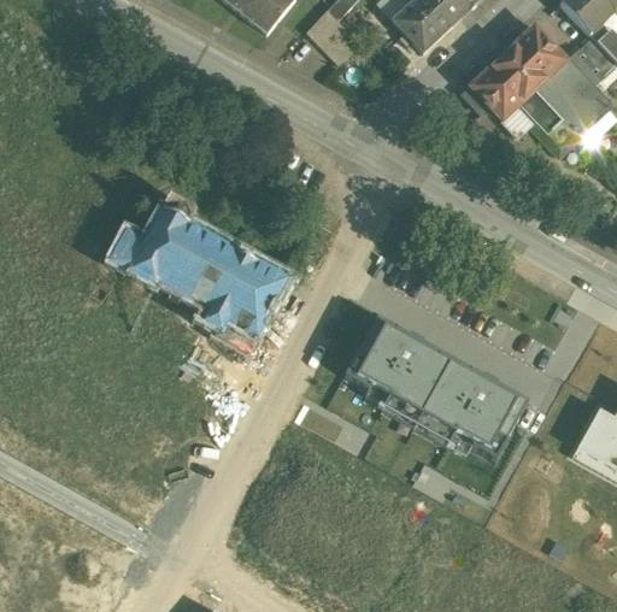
[(224,0),(266,34),(293,0),(224,0)]
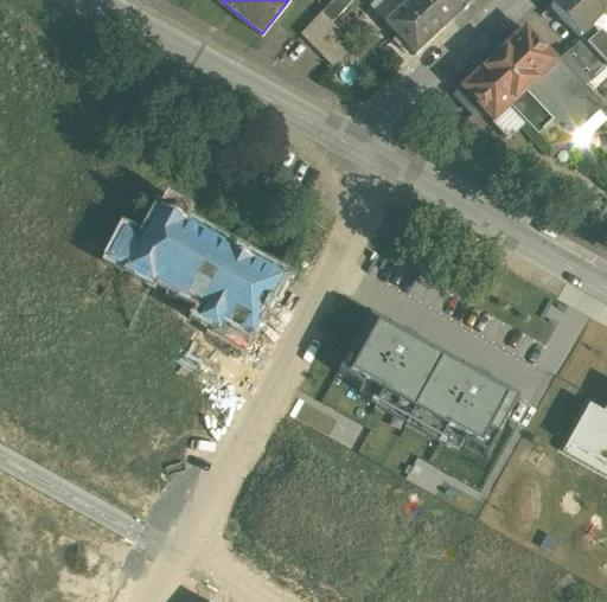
[(445,25),(421,0),(407,0),(385,21),(397,33),(391,38),(398,45),(404,40),(415,52),(445,25)]
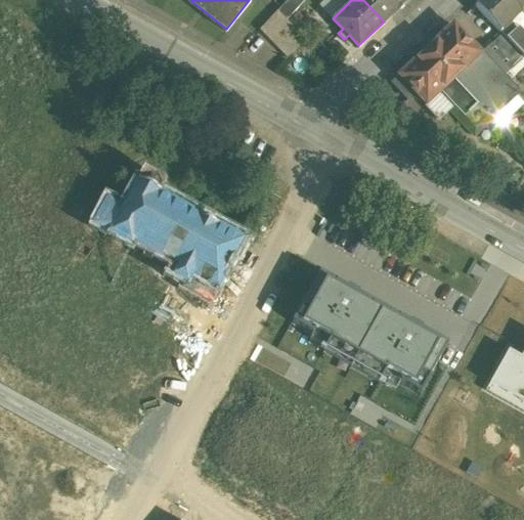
[(399,6),(394,0),(363,0),(384,22),(399,6)]
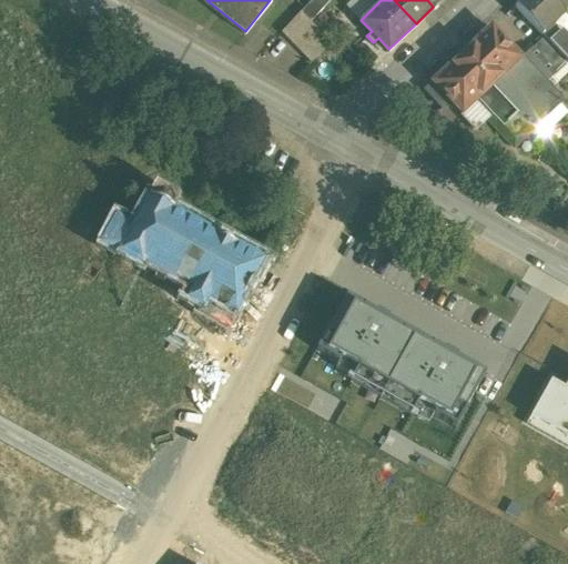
[(558,30),(551,23),(564,11),(553,0),(518,0),(515,3),(544,34),(563,54),(567,60),(567,36),(560,28),(558,30)]
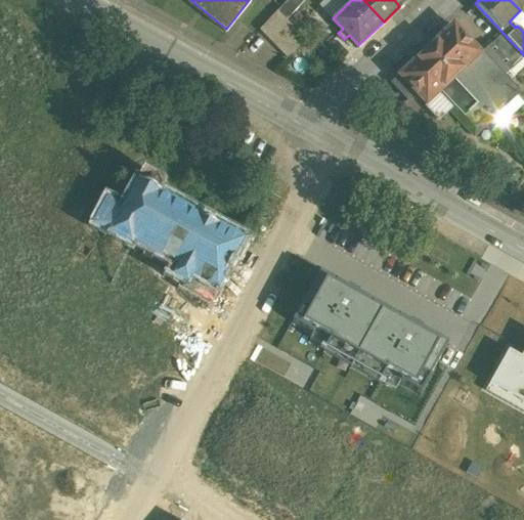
[(510,0),(520,10),(523,6),(523,0),(510,0)]
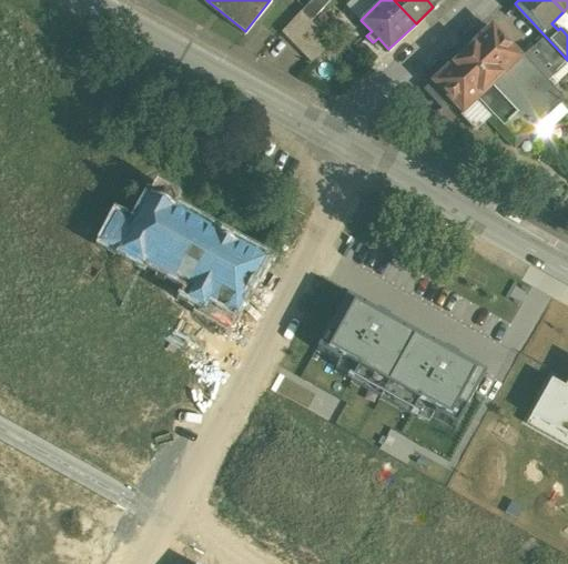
[(301,9),(281,30),(291,40),(312,21),(301,9)]
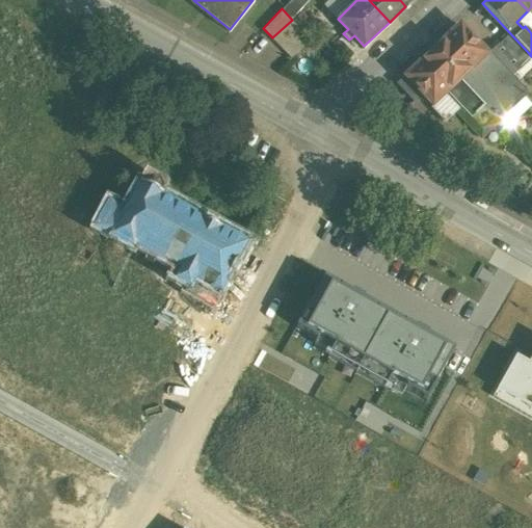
[(310,38),(292,20),(272,37),(291,56),(310,38)]
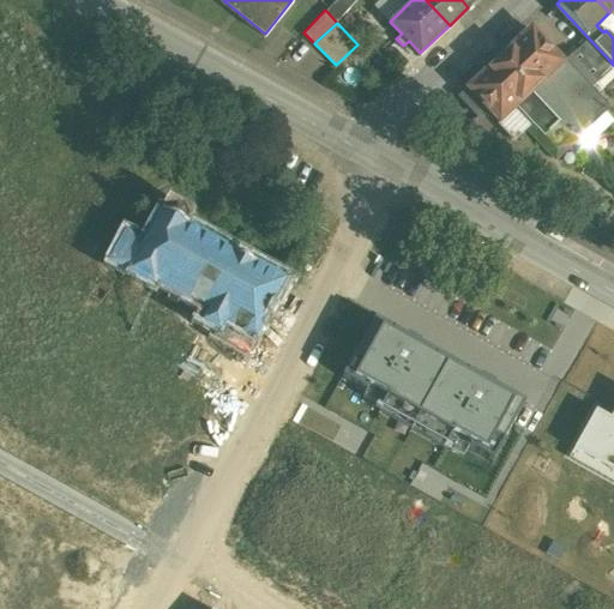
[(530,28),(499,58),(530,90),(561,61),(530,28)]
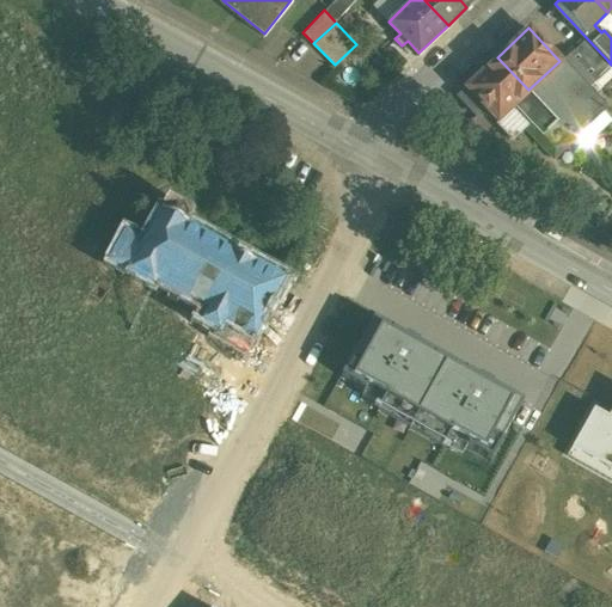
[(606,59),(586,37),(574,48),(594,69),(606,59)]
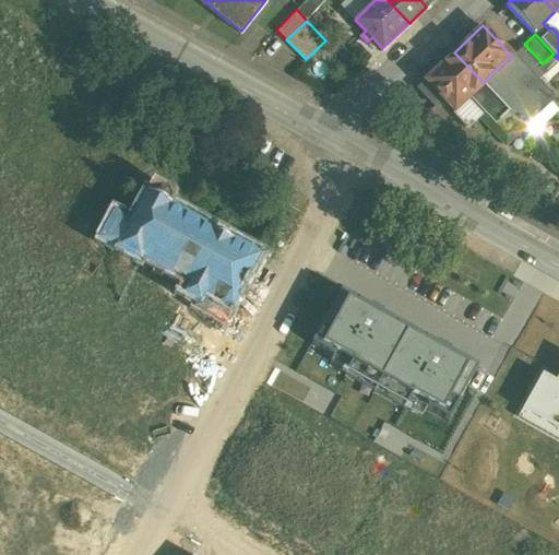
[(543,63),(524,44),(511,56),(536,81),(548,70),(543,63)]
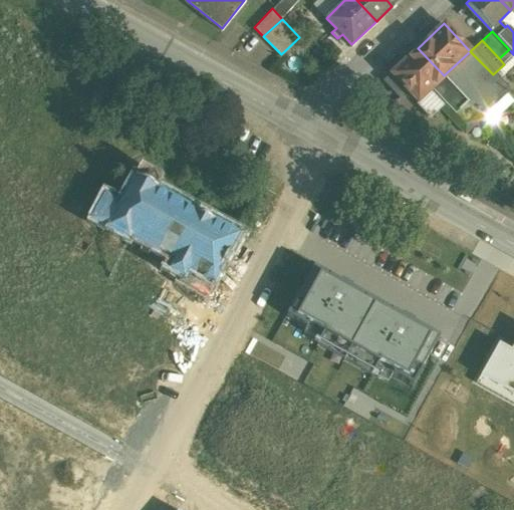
[(444,75),(418,48),(384,79),(401,96),(407,90),(418,101),(432,88),(445,102),(446,103),(459,91),(444,75)]
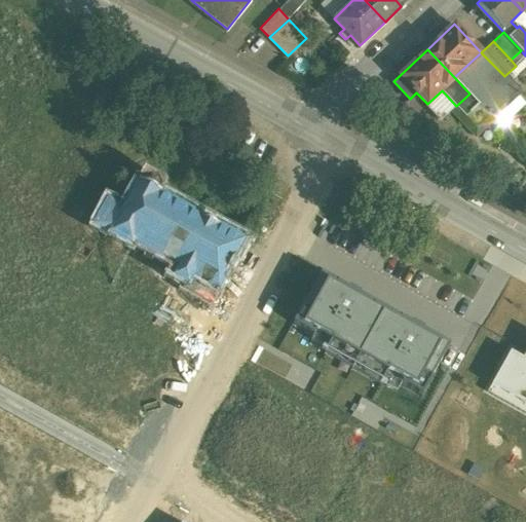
[(504,76),(481,52),(454,77),(470,94),(489,114),(492,112),(500,121),(523,101),(514,91),(517,89),(504,76)]
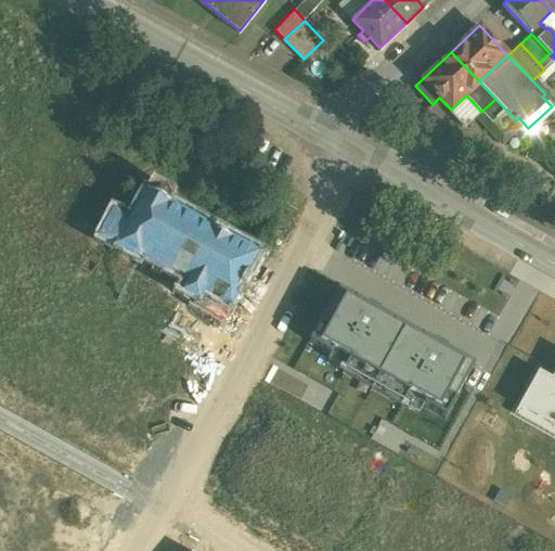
[(516,120),(495,99),(481,112),(480,111),(476,115),(499,138),(516,120)]
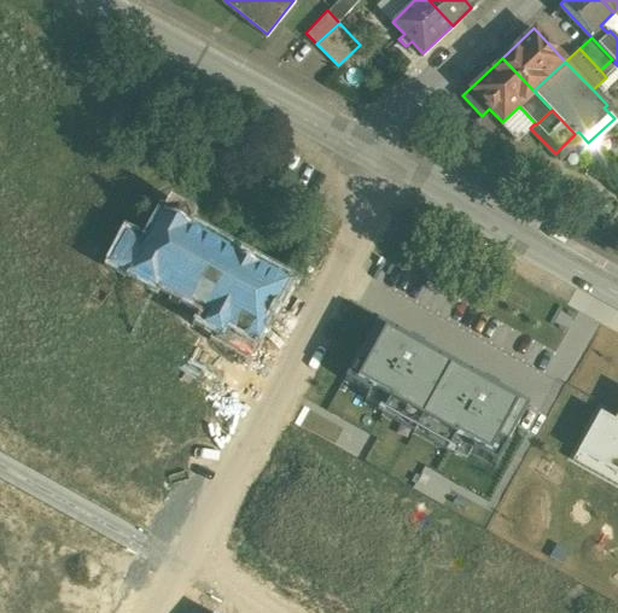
[(285,282),(186,226),(187,225),(184,222),(186,219),(185,211),(176,206),(168,208),(165,212),(163,211),(144,244),(127,234),(111,261),(153,285),(156,282),(204,309),(198,320),(216,331),(215,334),(245,352),(273,304),(285,282)]
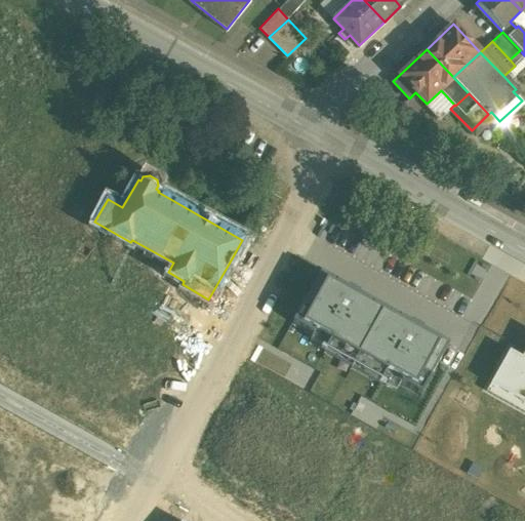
[(246,242),(242,240),(232,258),(236,261),(246,242)]
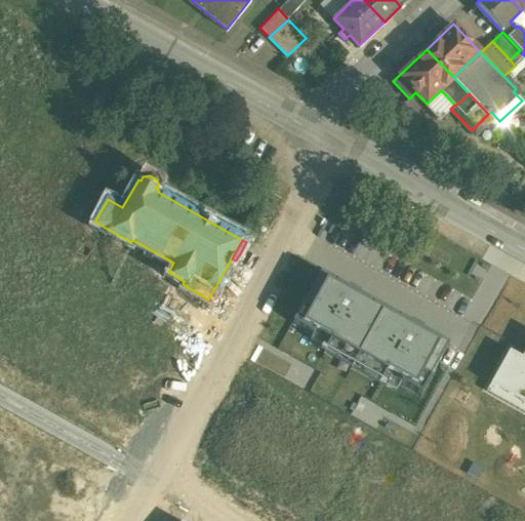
[(327,342),(356,357),(384,306),(319,271),(292,320),(314,332),(316,328),(330,336),(327,342)]
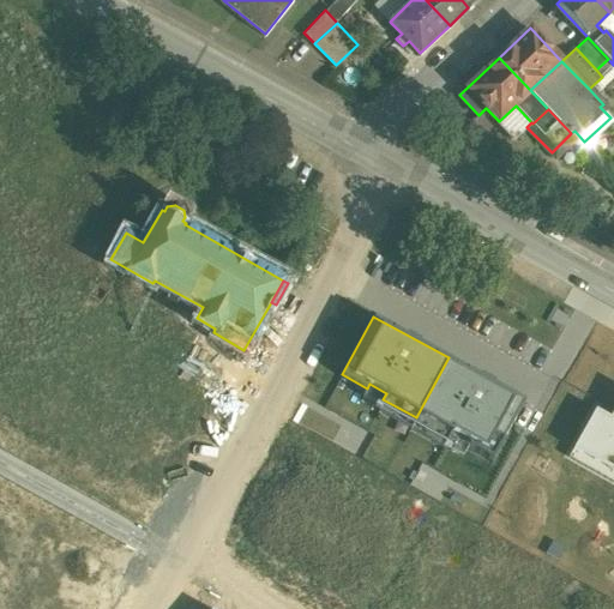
[(524,398),(449,357),(416,417),(450,435),(452,430),(470,441),(469,445),(492,457),(524,398)]
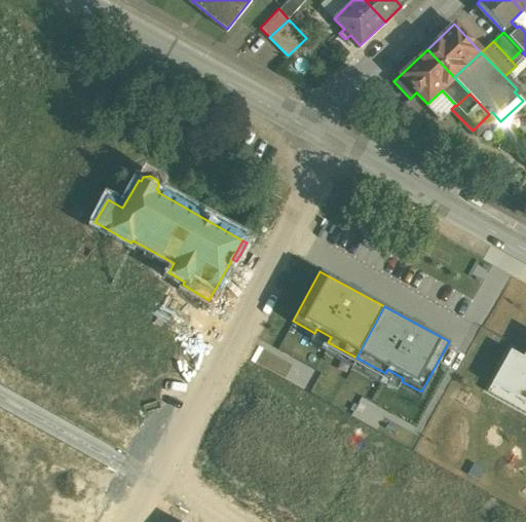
[(509,349),(490,383),(525,403),(525,343),(520,356),(509,349)]
